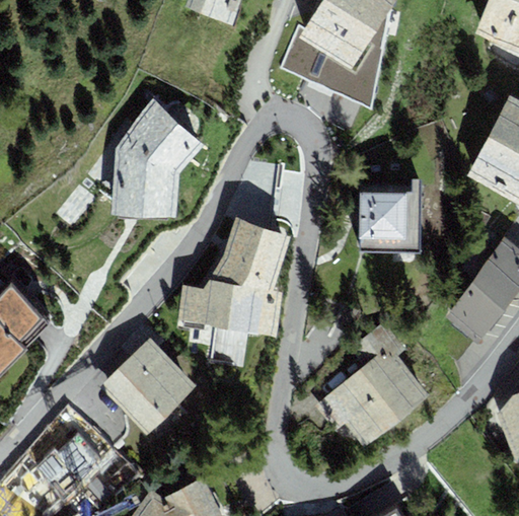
[(184,0),(183,4),(229,19),(235,0),(184,0)]
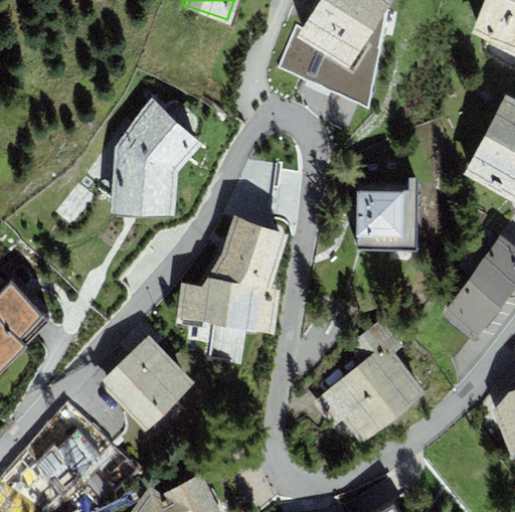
[(318,0),(300,30),(281,70),(367,106),(384,11),(390,0),(318,0)]
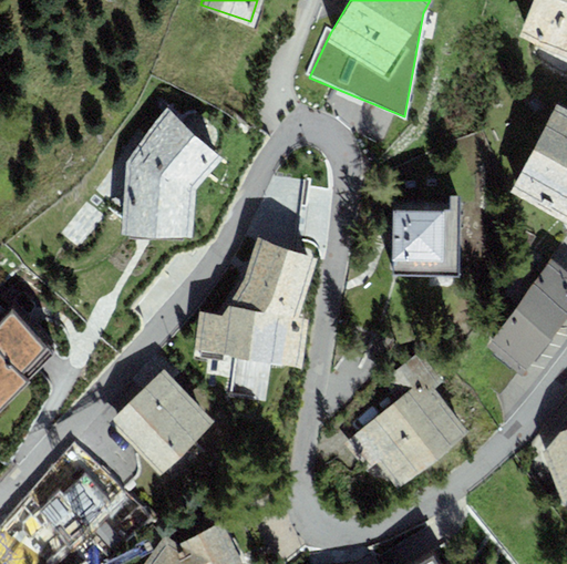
[(566,0),(535,0),(522,36),(566,52),(566,0)]
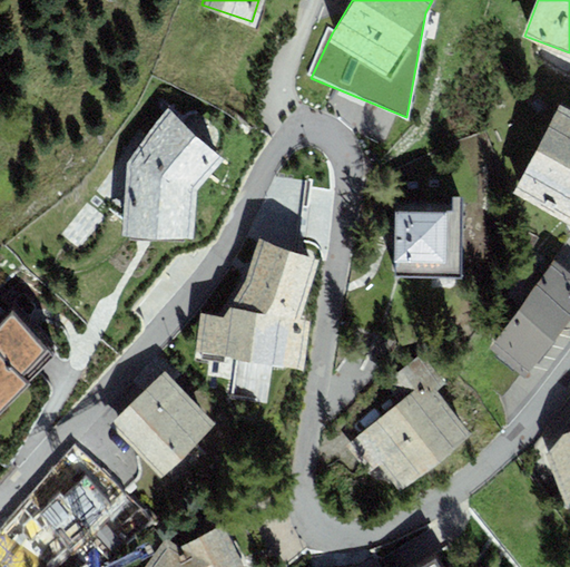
[(569,107),(559,101),(517,187),(569,214),(569,107)]
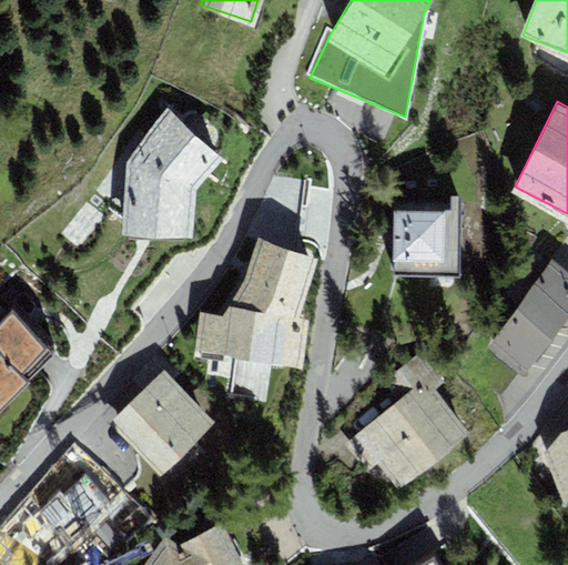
[(213,183),(183,125),(135,150),(144,167),(160,198),(165,208),(213,183)]
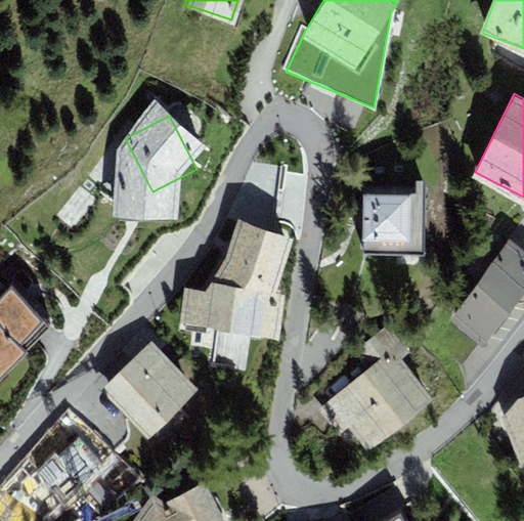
[(85,177),(81,190),(88,205),(99,207),(147,182),(133,154),(85,177)]
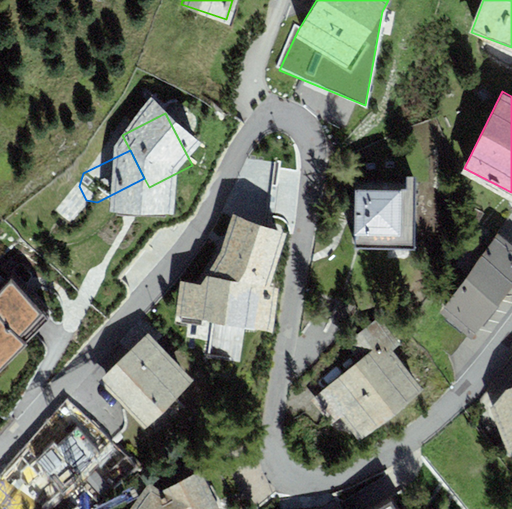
[(357,188),(356,243),(410,244),(411,188),(357,188)]
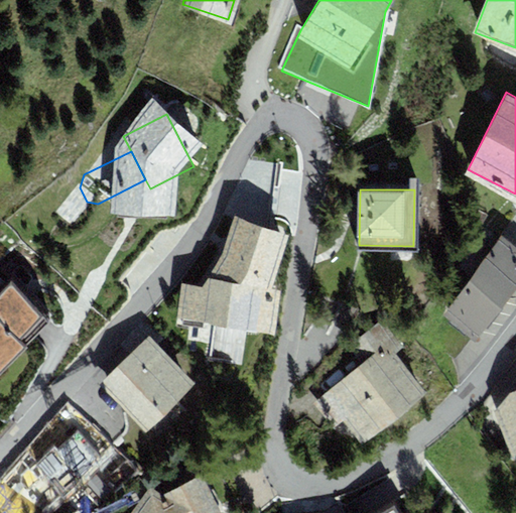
[(288,234),(235,215),(227,239),(219,261),(208,278),(204,285),(182,283),(175,318),(272,334),(279,288),(270,287),(288,234)]
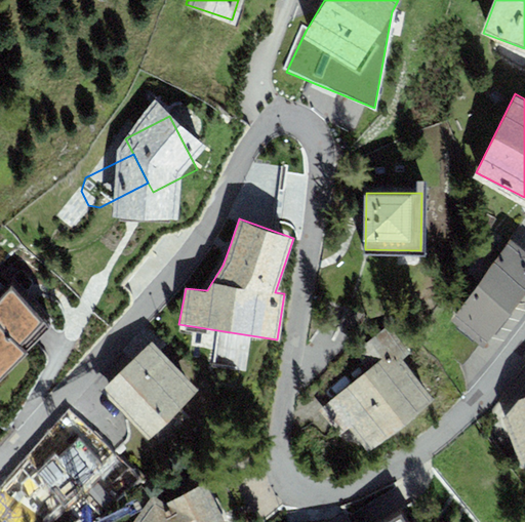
[(524,250),(510,240),(454,322),(484,343),(524,283),(524,250)]
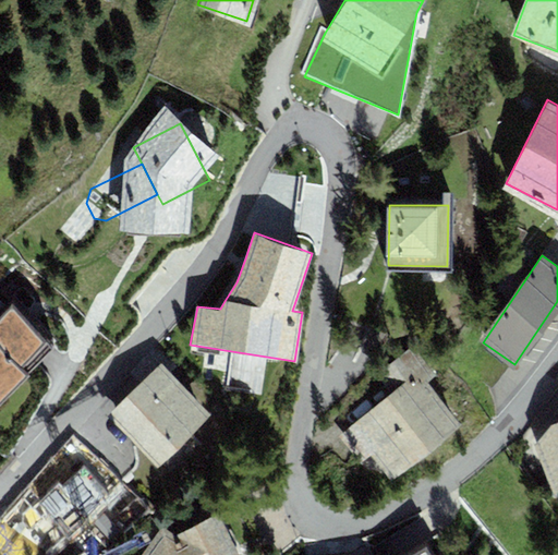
[(17,275),(0,291),(0,371),(58,315),(17,275)]
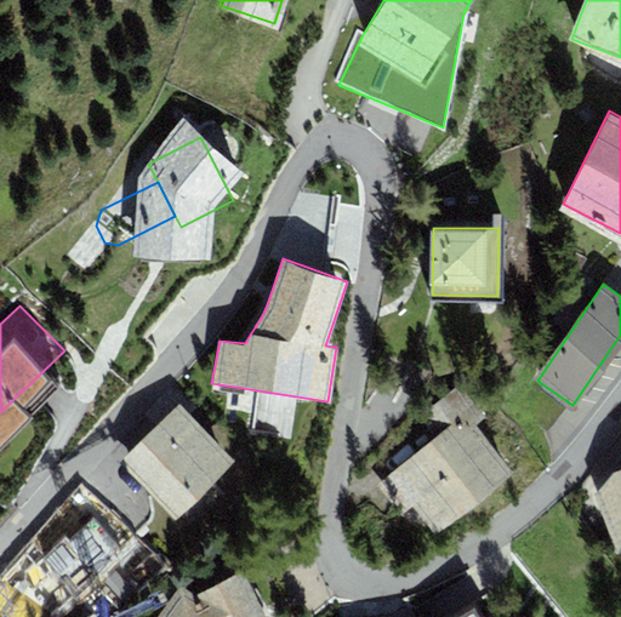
[(178,405),(120,462),(177,520),(235,462),(178,405)]
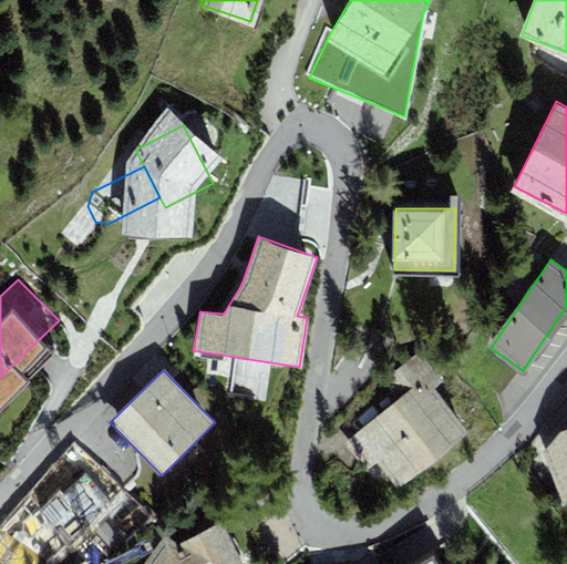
[(420,383),(349,443),(368,467),(380,457),(400,481),(460,430),(420,383)]
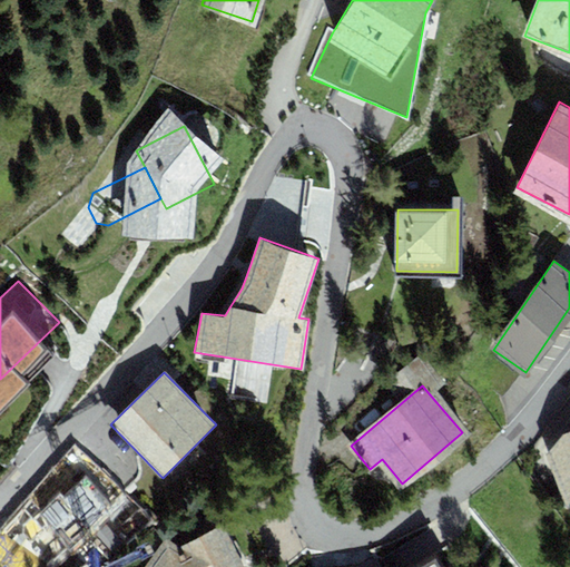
[(569,433),(568,436),(552,455),(567,508),(569,507),(569,433)]
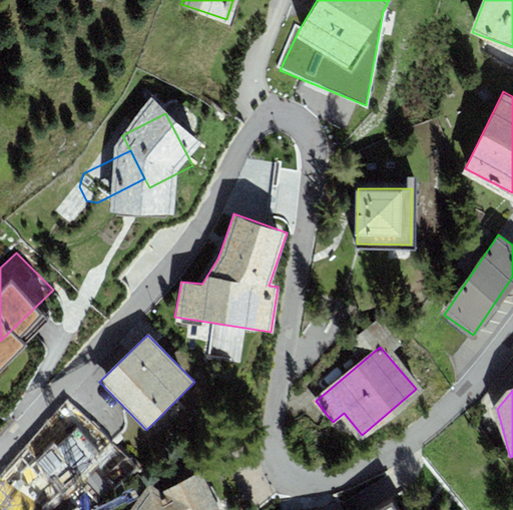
[(19,487),(2,509),(56,509),(89,478),(84,475),(102,456),(82,427),(59,446),(52,442),(10,479),(19,487)]
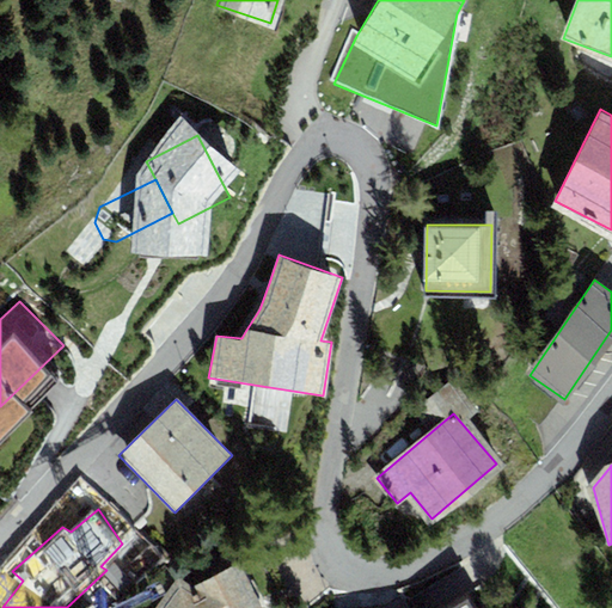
[(259,607),(240,565),(199,585),(175,579),(152,607),(259,607)]
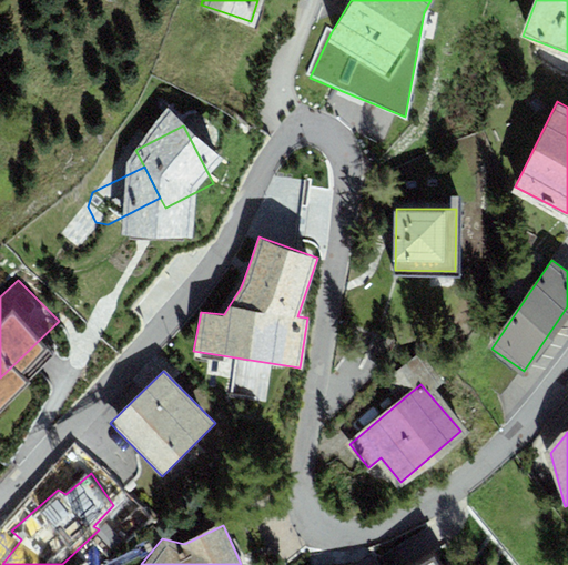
[(439,564),(433,553),(412,564),(439,564)]
